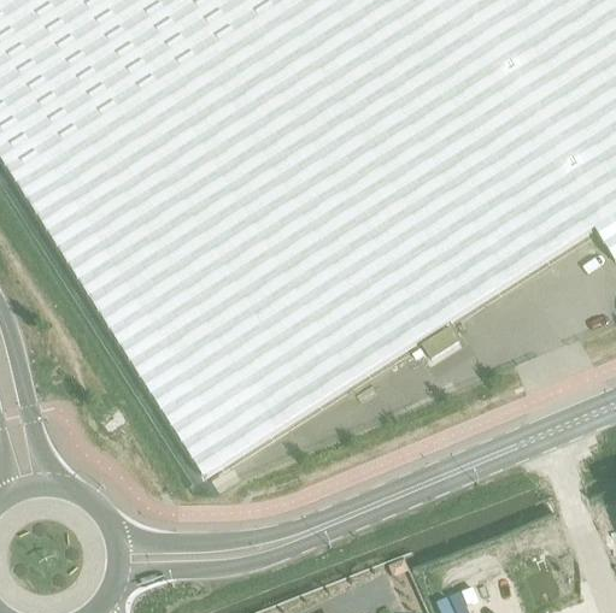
[(0,0),(0,157),(205,479),(596,231),(615,218),(615,0),(0,0)]
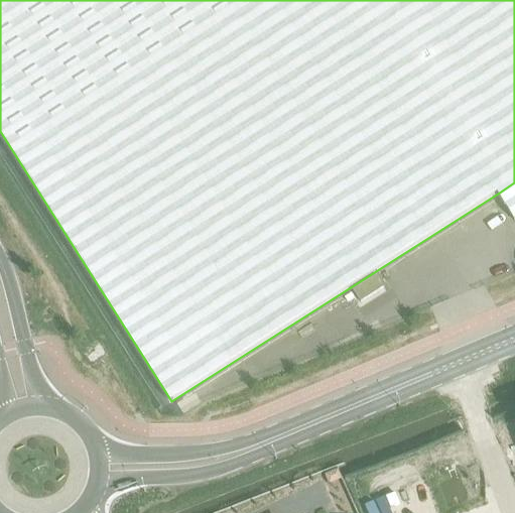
[(514,182),(498,194),(514,219),(514,182)]
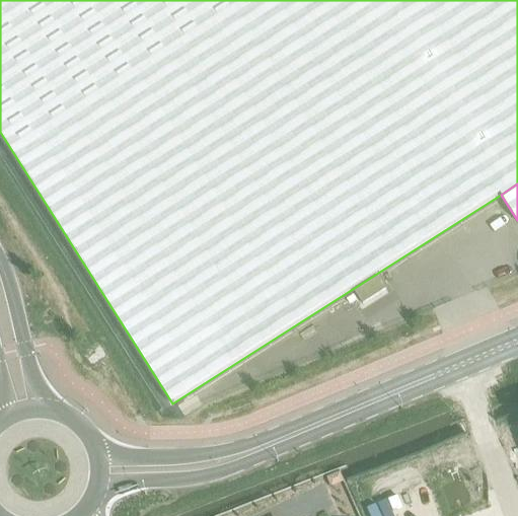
[(379,277),(356,291),(363,303),(386,289),(379,277)]
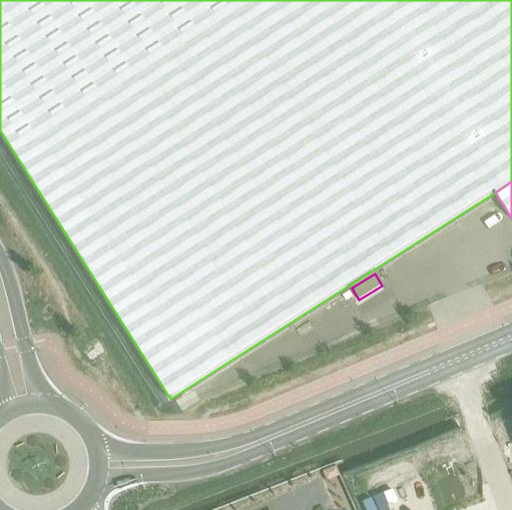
[(331,468),(324,471),(327,476),(329,480),(335,477),(342,475),(338,465),(331,468)]
